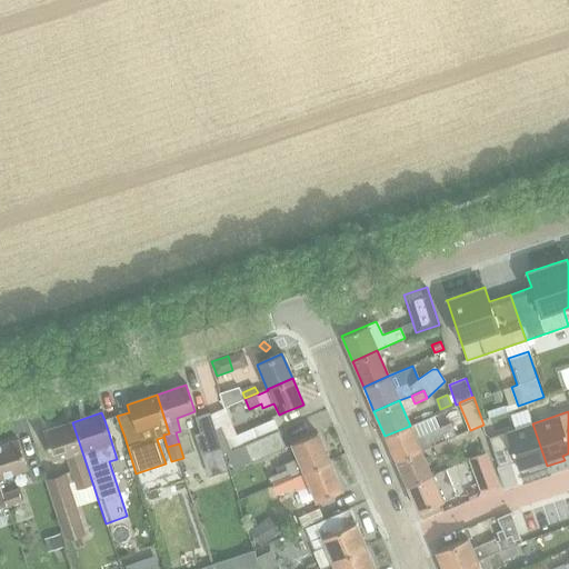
[(196,418),(201,433),(196,435),(201,455),(221,449),(215,430),(217,430),(211,413),(196,418)]
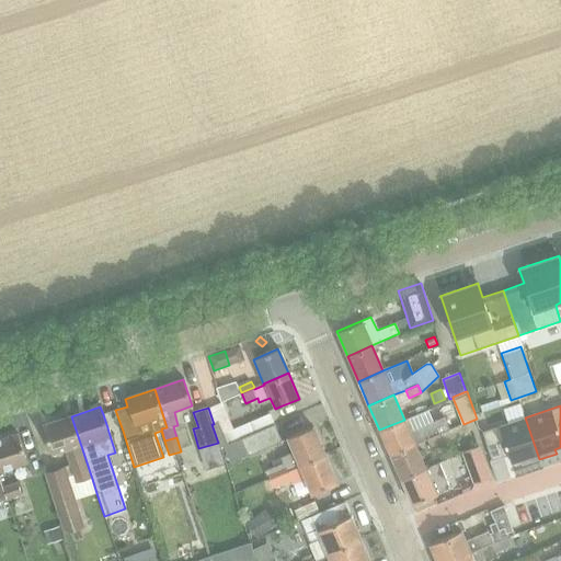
[(404,420),(379,430),(390,455),(414,445),(428,438),(439,434),(445,432),(449,430),(445,419),(434,424),(427,410),(404,420)]
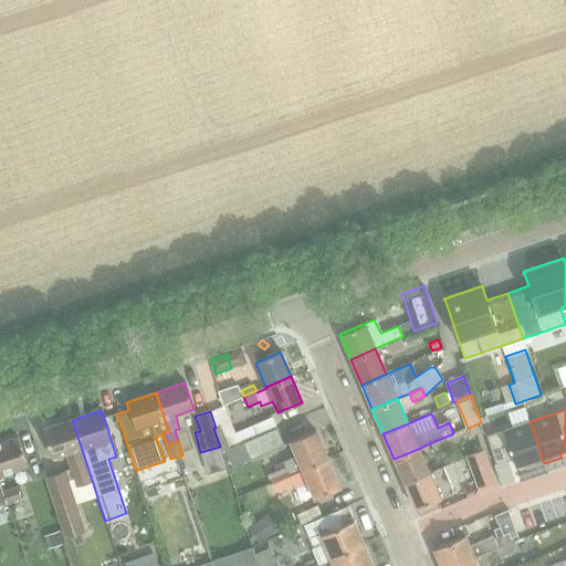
[(222,451),(223,451),(241,443),(275,429),(271,419),(227,438),(221,425),(216,428),(213,428),(220,447),(221,447),(222,451)]
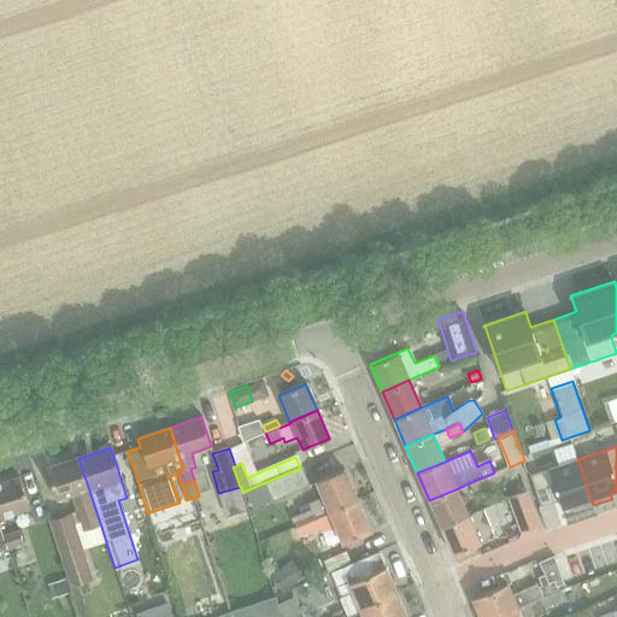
[(78,458),(46,468),(53,491),(57,500),(72,495),(77,512),(51,521),(70,580),(72,587),(94,581),(76,524),(81,523),(84,533),(101,527),(78,458)]
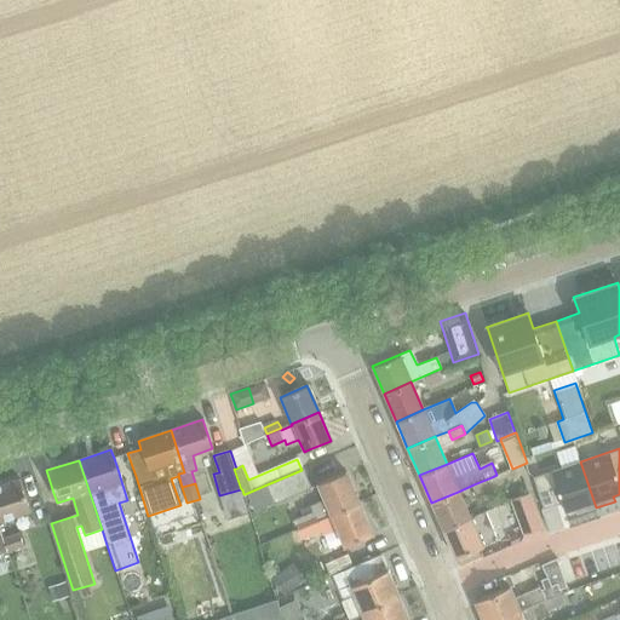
[(580,461),(533,477),(544,509),(562,504),(566,512),(574,509),(577,514),(596,507),(580,461)]
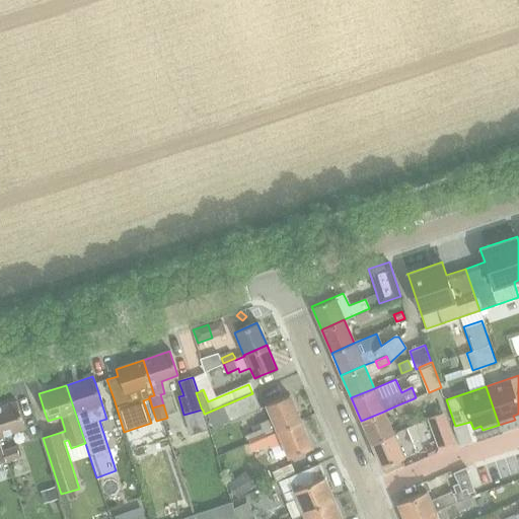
[(260,409),(252,393),(221,406),(228,423),(260,409)]
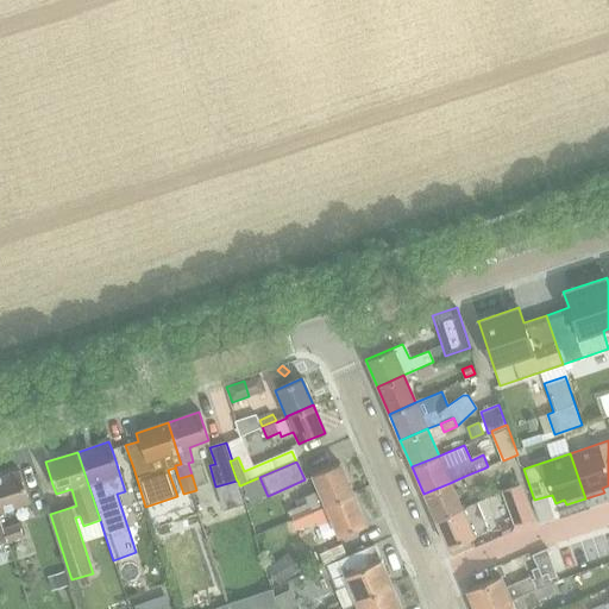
[(286,512),(290,521),(293,520),(351,495),(338,464),(311,476),(318,491),(303,497),(306,503),(286,512)]
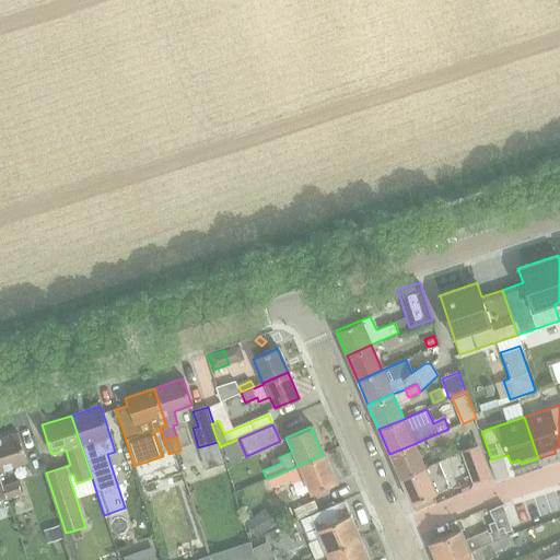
[(16,433),(0,438),(0,470),(26,462),(16,433)]
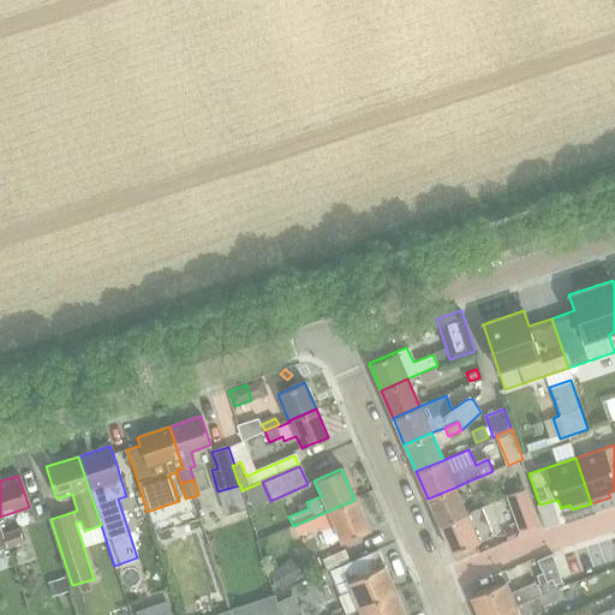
[(482,476),(470,481),(473,490),(485,485),(482,476)]
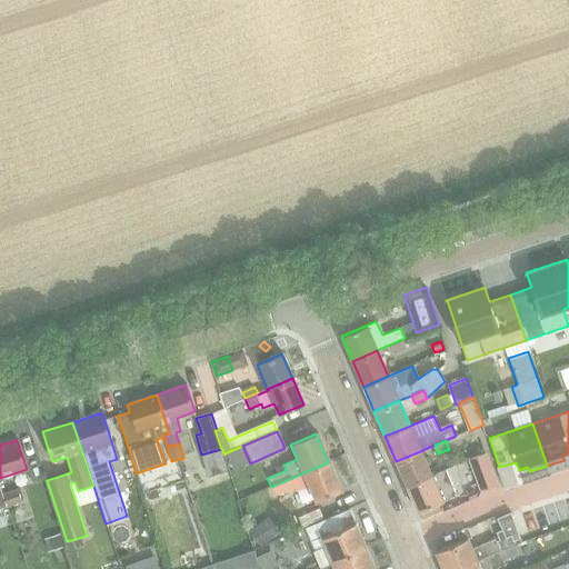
[(420,451),(396,461),(407,486),(431,476),(420,451)]
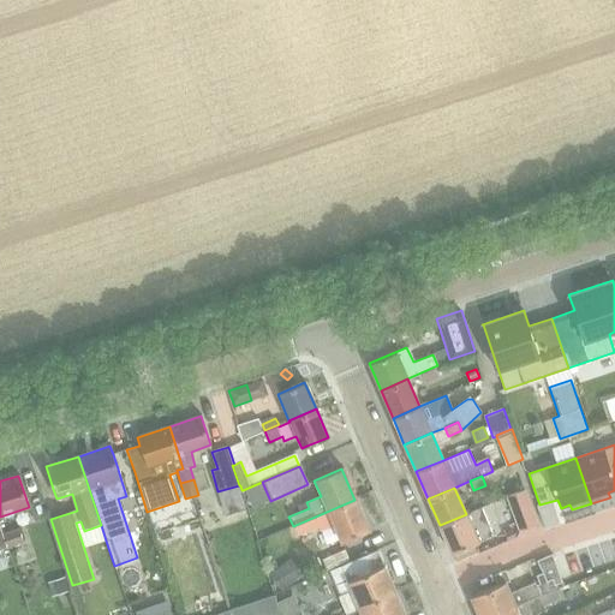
[(520,530),(537,524),(526,491),(509,497),(520,530)]
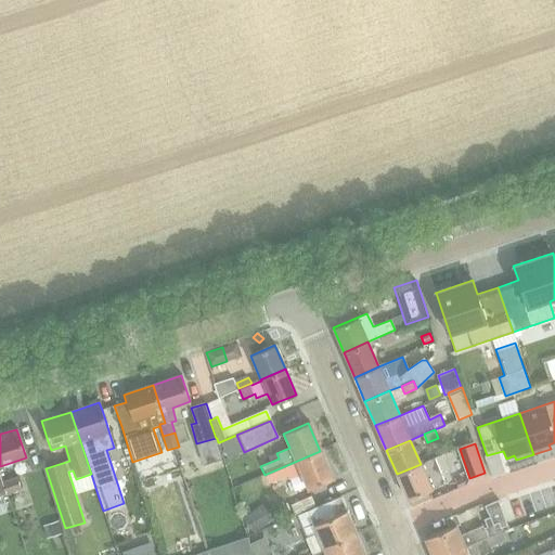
[(307,489),(309,489),(332,478),(320,451),(267,474),(271,482),(289,475),(292,480),(301,476),(307,489)]
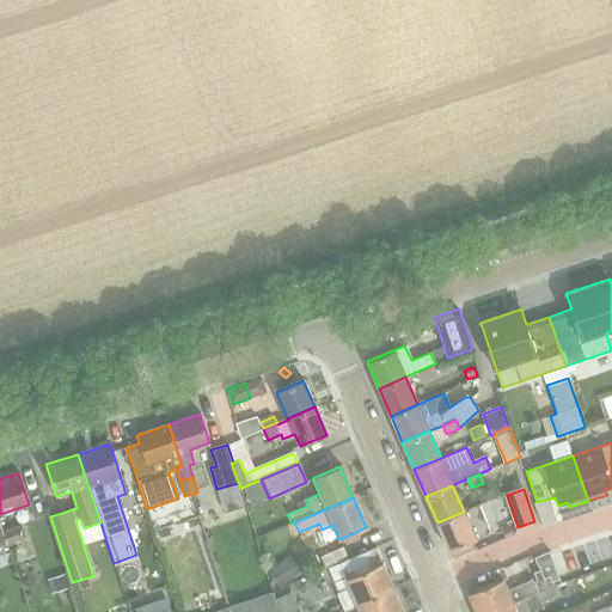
[(464,512),(438,522),(450,550),(471,540),(476,538),(490,532),(479,506),(464,512)]
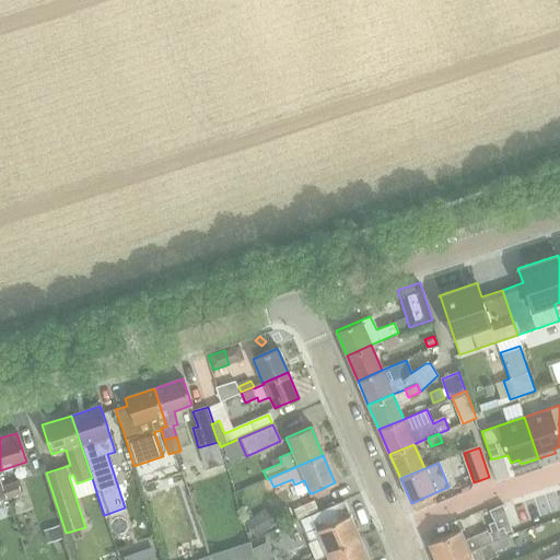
[(299,520),(308,515),(319,511),(315,501),(294,510),(299,520)]
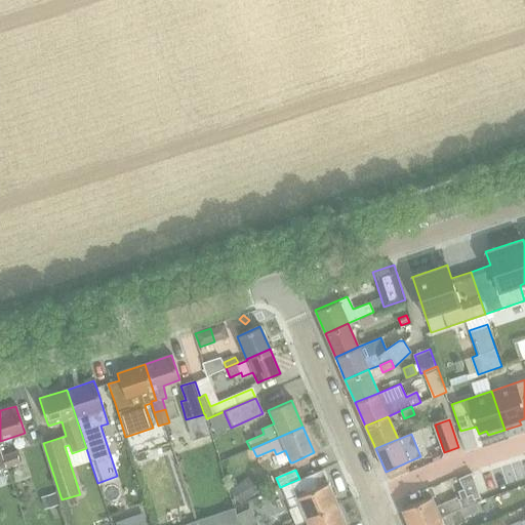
[(290,510),(295,523),(336,505),(321,470),(299,479),(289,483),(299,506),(290,510)]
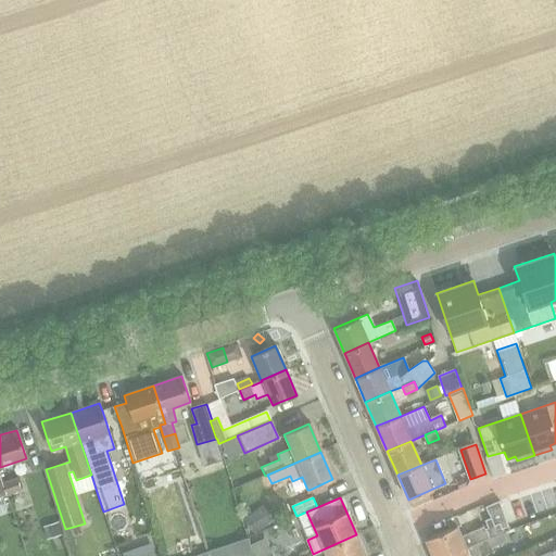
[(425,540),(431,555),(444,555),(509,529),(501,502),(487,507),(495,526),(485,530),(484,527),(464,536),(458,526),(458,525),(451,528),(425,540)]
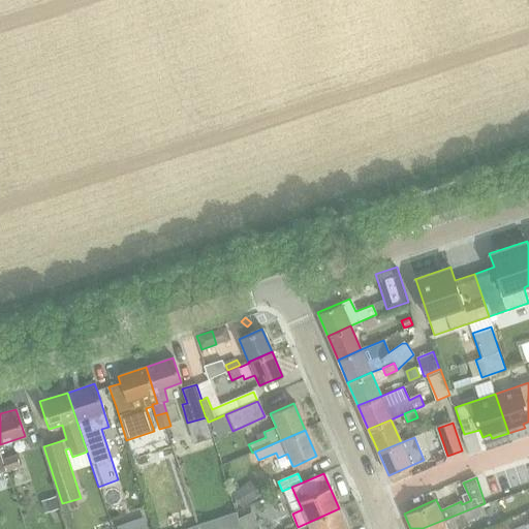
[(435,492),(427,496),(429,502),(436,499),(436,500),(438,499),(435,492)]
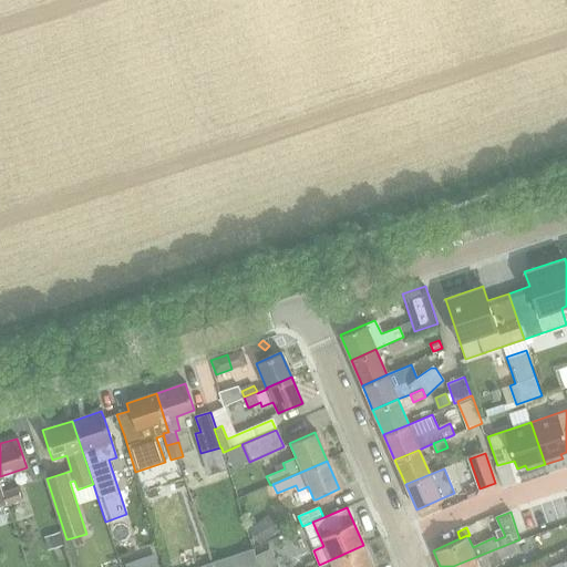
[(453,566),(494,566),(504,563),(505,566),(507,566),(522,562),(514,543),(521,540),(519,539),(453,566)]
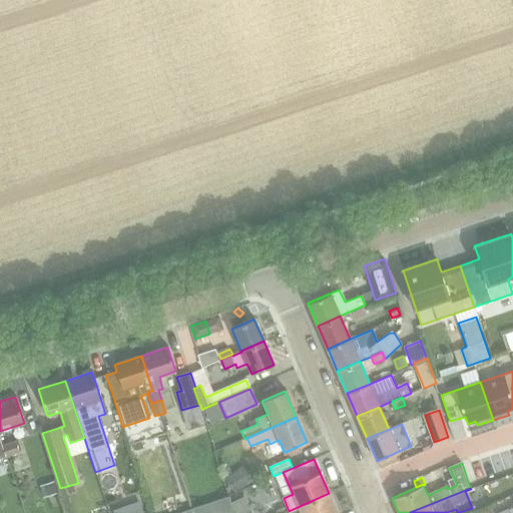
[(290,512),(337,512),(329,493),(289,511),(290,512)]
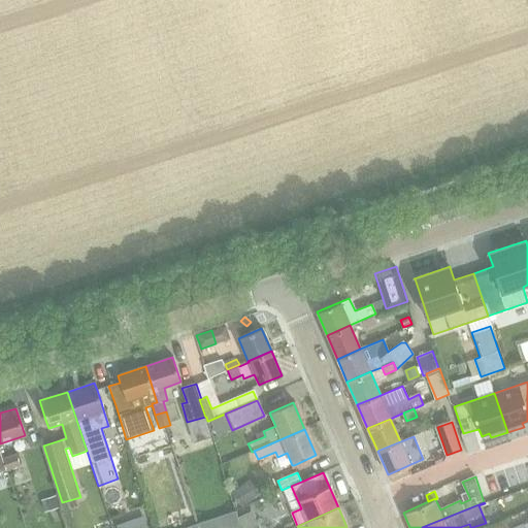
[(56,510),(40,513),(42,524),(57,522),(56,510)]
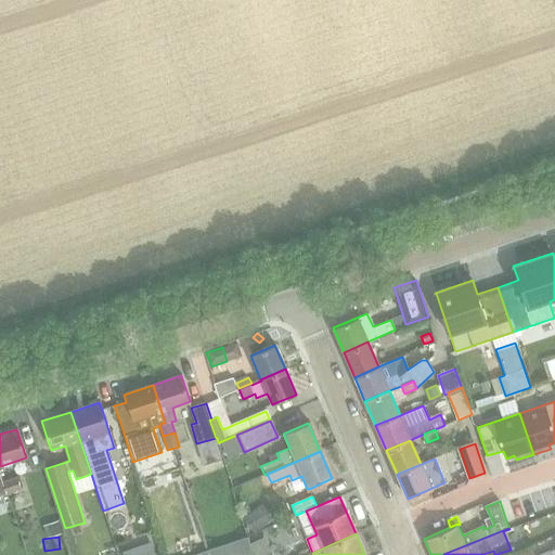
[(253,554),(248,537),(233,542),(237,554),(253,554)]
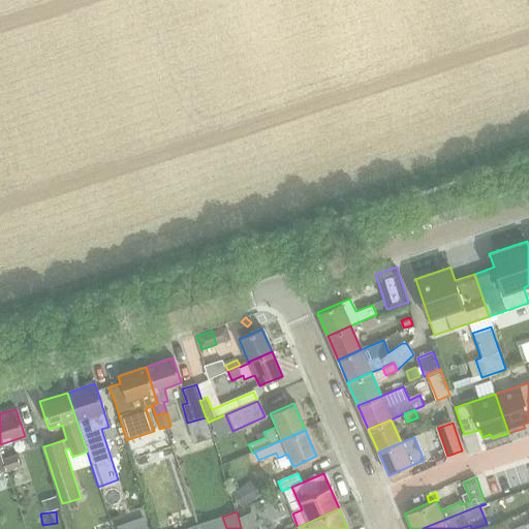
[(259,528),(252,511),(239,518),(243,528),(259,528)]
